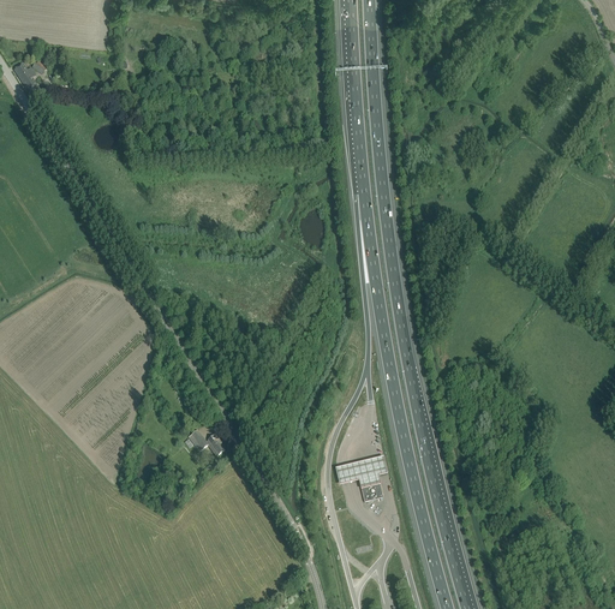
[(40,54),(36,59),(33,63),(42,70),(46,66),(47,64),(43,61),(45,58),(40,54)]
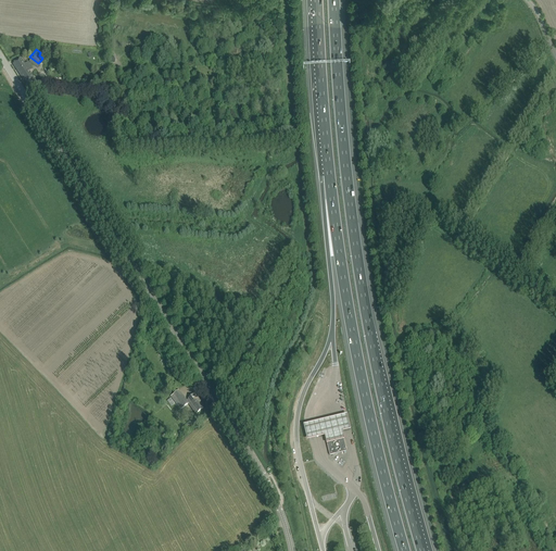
[(29,84),(38,80),(29,66),(33,65),(27,57),(25,59),(21,53),(13,59),(29,84)]
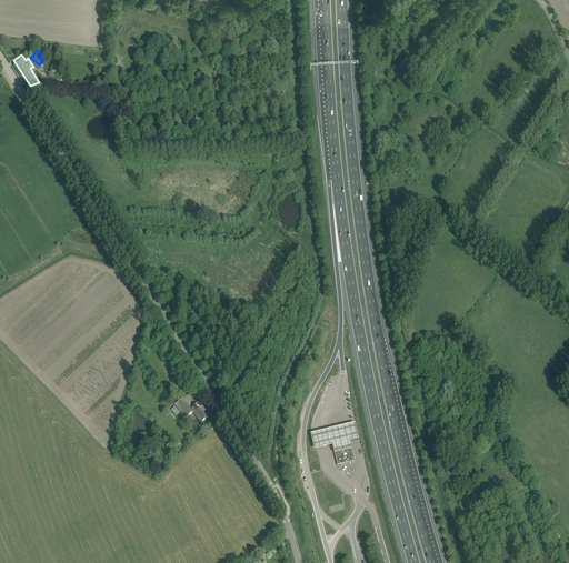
[(51,76),(50,83),(67,86),(67,78),(56,77),(51,76)]
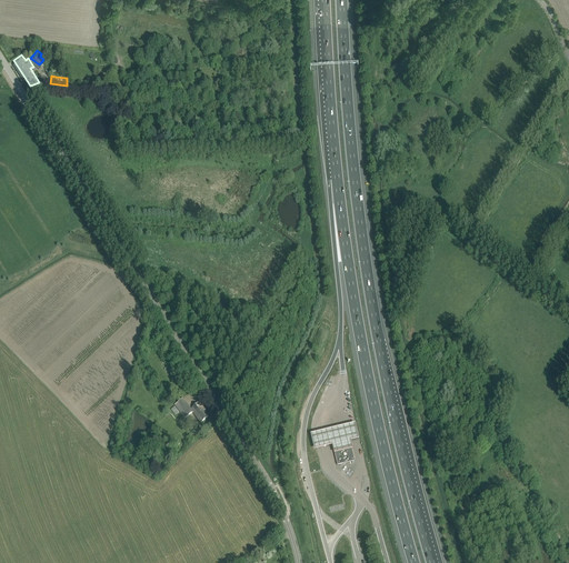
[(185,414),(192,408),(182,395),(175,402),(185,414)]
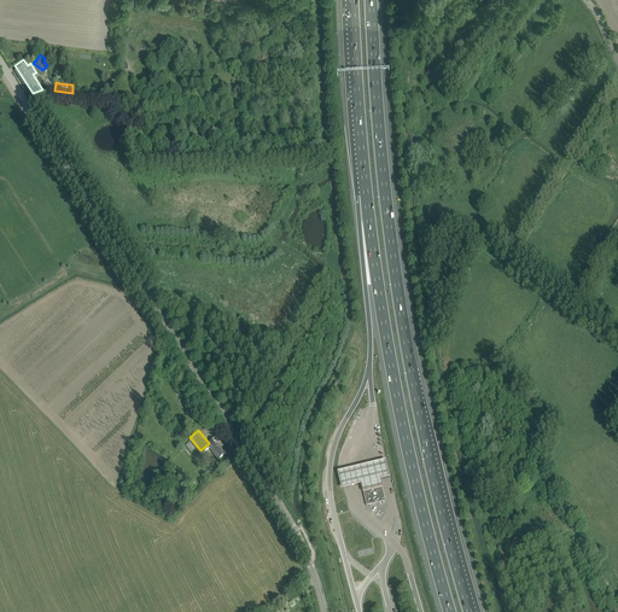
[(210,437),(207,441),(209,443),(209,444),(214,442),(216,447),(214,448),(217,454),(226,448),(215,432),(210,437)]
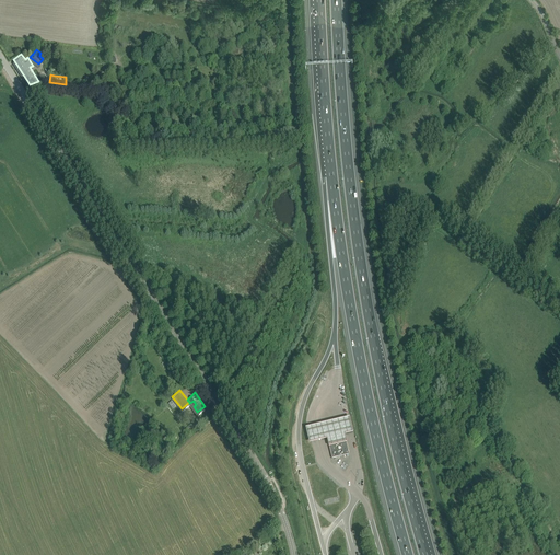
[(328,441),(346,437),(345,431),(349,430),(352,429),(349,414),(345,415),(316,421),(304,425),(308,440),(319,437),(326,436),(328,443),(329,443),(328,441)]
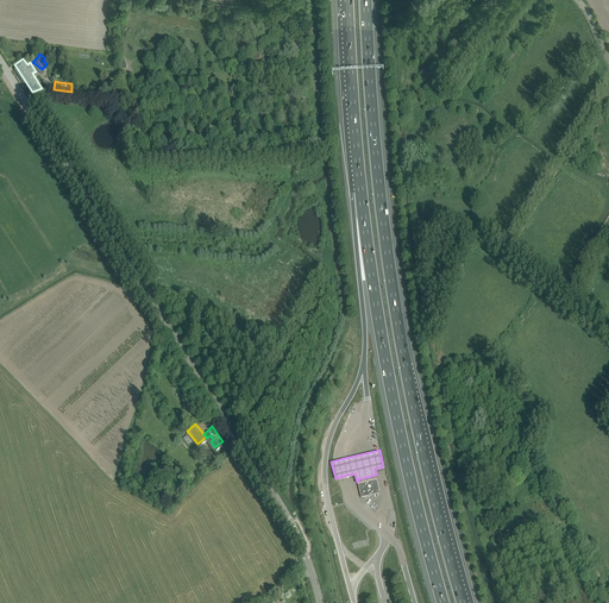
[(360,494),(380,489),(376,475),(357,479),(358,482),(360,494)]
